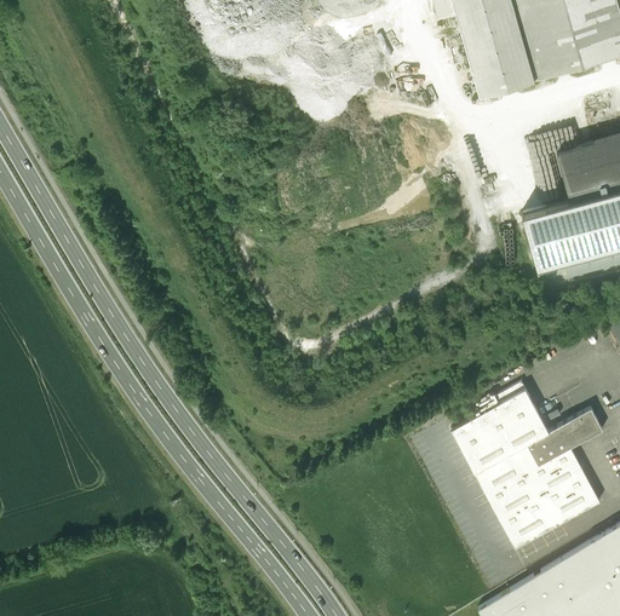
[(455,12),(480,96),(619,55),(619,21),(614,0),(431,0),(437,17),(455,12)]
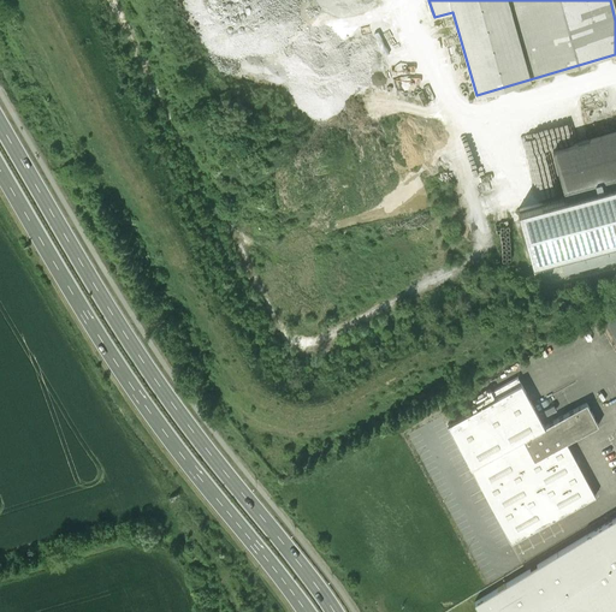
[(615,135),(552,153),(567,201),(534,209),(519,214),(533,267),(560,260),(564,275),(615,261),(615,135)]
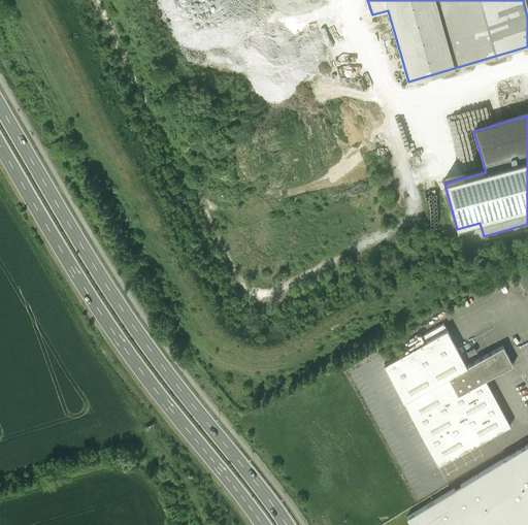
[(410,354),(384,368),(438,468),(442,466),(476,447),(510,428),(496,401),(501,398),(496,389),(491,392),(486,384),(514,368),(503,350),(467,369),(443,328),(407,348),(410,354)]
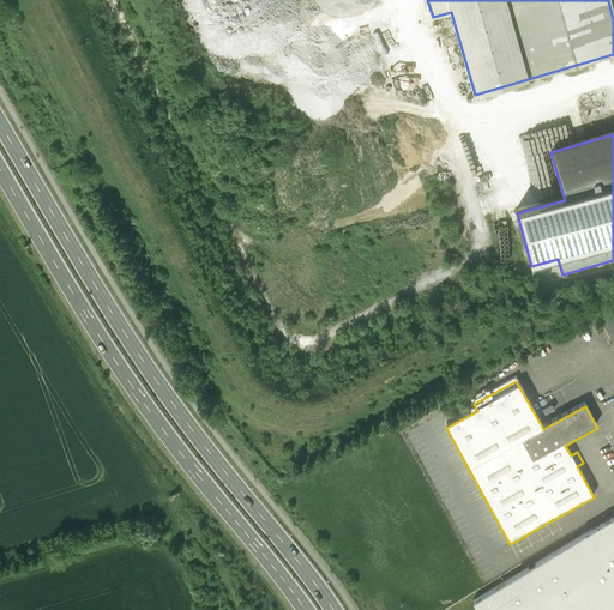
[(613,609),(613,519),(473,603),(475,609),(613,609)]
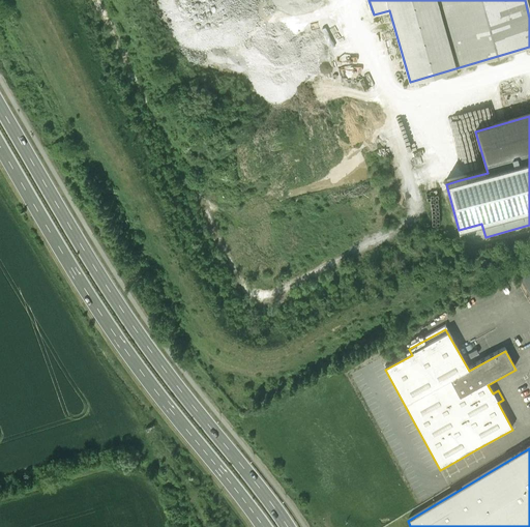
[(478,448),(444,468),(450,479),(484,461),(478,448)]
